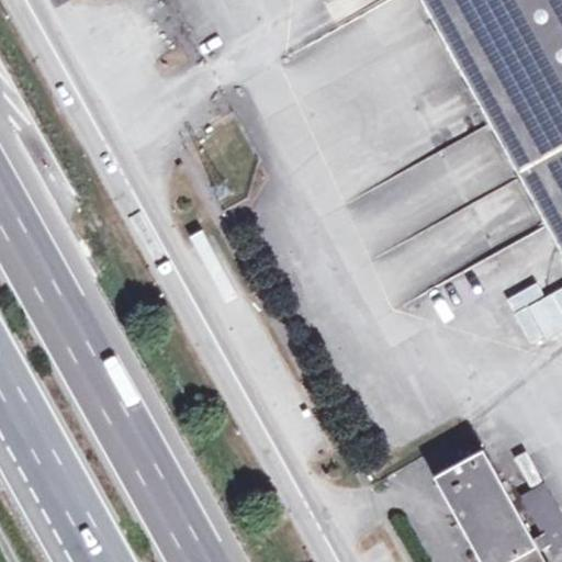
[(561,0),(422,0),(551,228),(561,222),(561,0)]
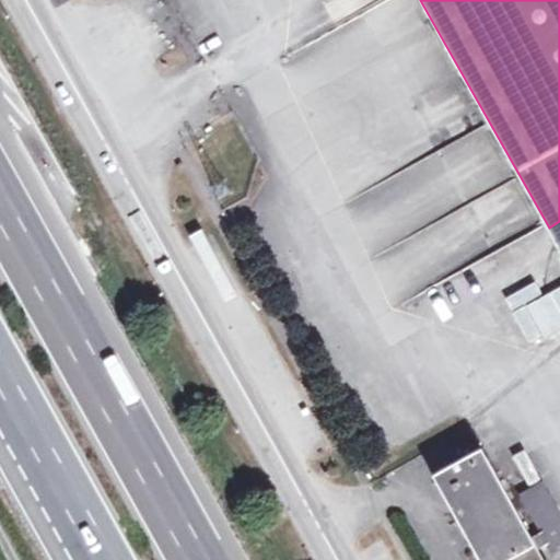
[(478,191),(500,181),(492,166),(470,178),(478,191)]
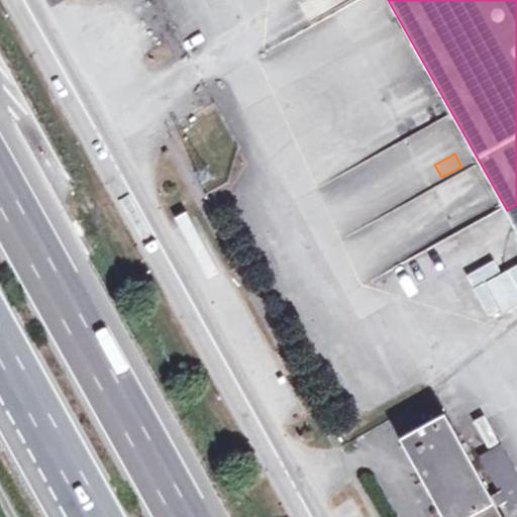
[(516,204),(507,210),(516,227),(516,204)]
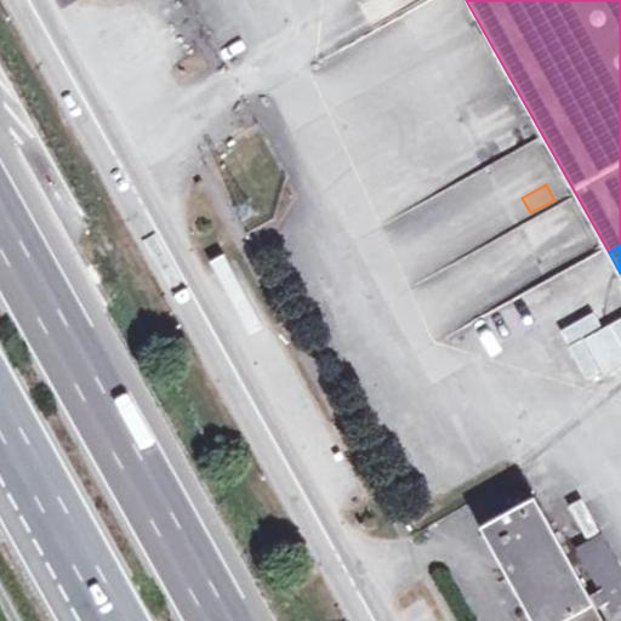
[(533,495),(480,525),(533,620),(603,620),(596,609),(609,602),(615,613),(620,608),(620,569),(602,536),(579,550),(602,587),(588,596),(533,495)]
